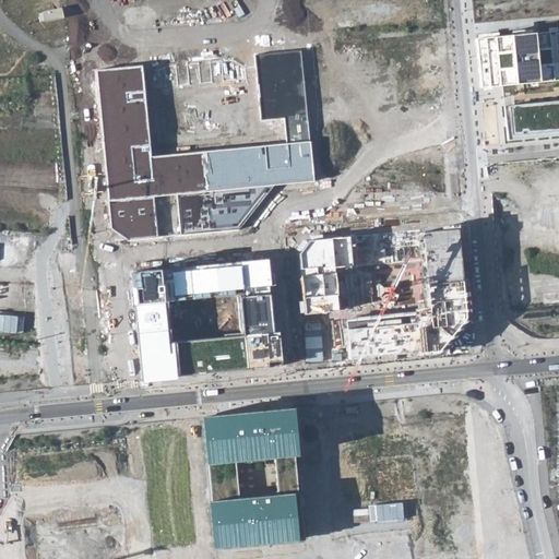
[(60,4),(39,9),(43,21),(63,16),(60,4)]
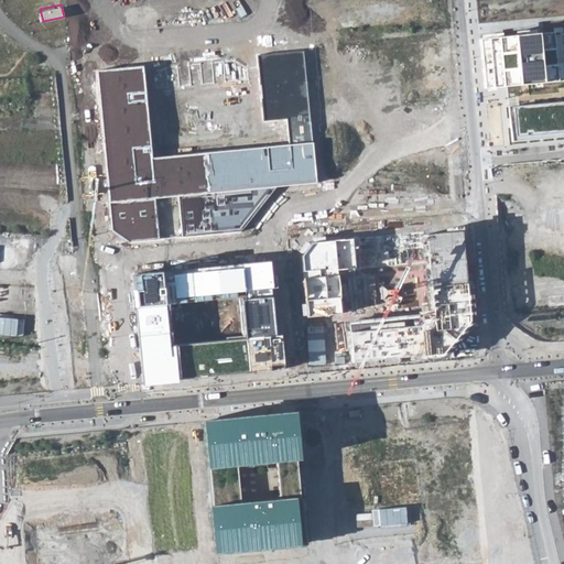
[(485,89),(563,79),(563,31),(480,39),(485,89)]
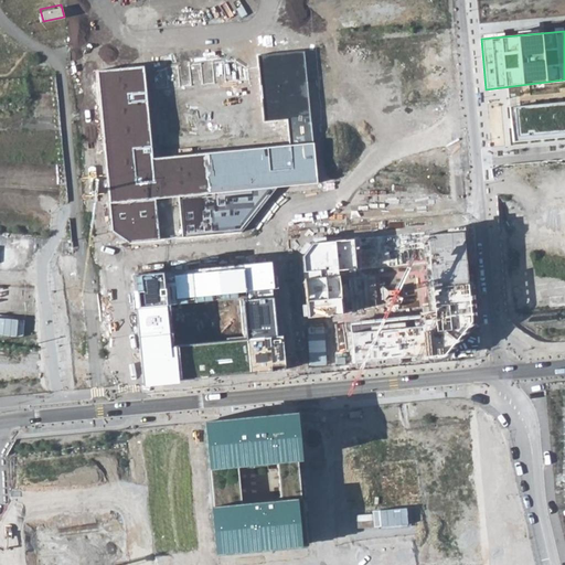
[(141,68),(96,73),(113,231),(130,243),(159,241),(156,200),(180,198),(183,238),(241,232),(277,188),(317,183),(305,52),(257,56),(258,67),(259,77),(264,121),(287,119),(289,145),(151,159),(145,91),(142,80),(141,68)]
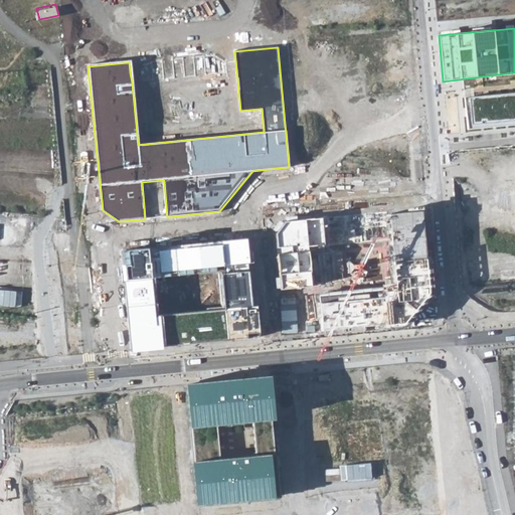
[(132,82),(236,70),(235,61),(225,62),(223,52),(142,61),(143,71),(130,72),(132,82)]
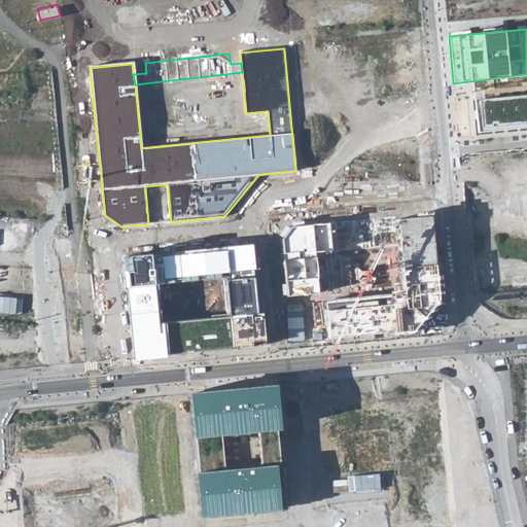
[(0,63),(0,73),(19,76),(20,65),(0,63)]
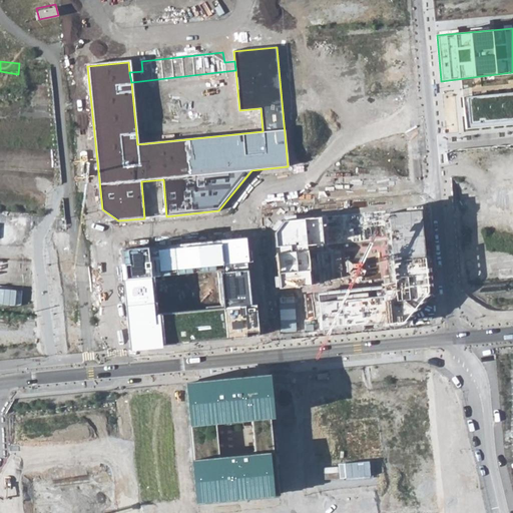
[(512,91),(463,97),(466,131),(512,126),(512,91)]
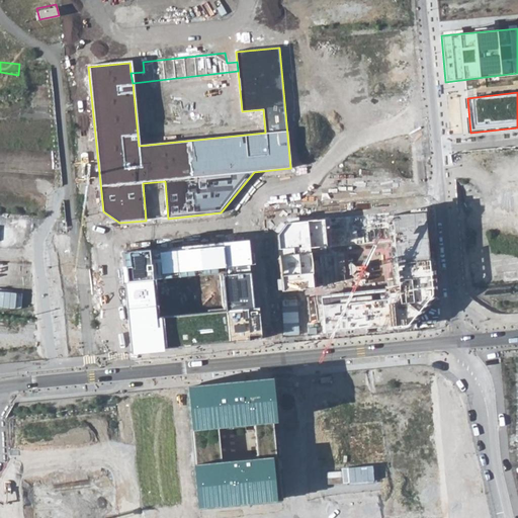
[(283,218),(271,234),(281,337),(405,326),(430,294),(422,208),(402,210),(401,206),(283,218)]
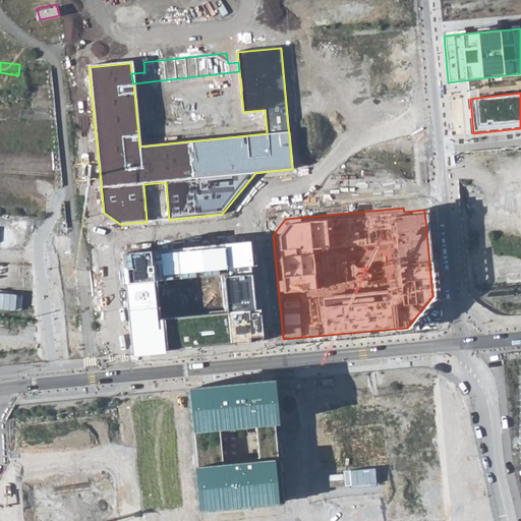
[(249,241),(123,253),(131,353),(262,341),(259,309),(253,309),(249,241)]
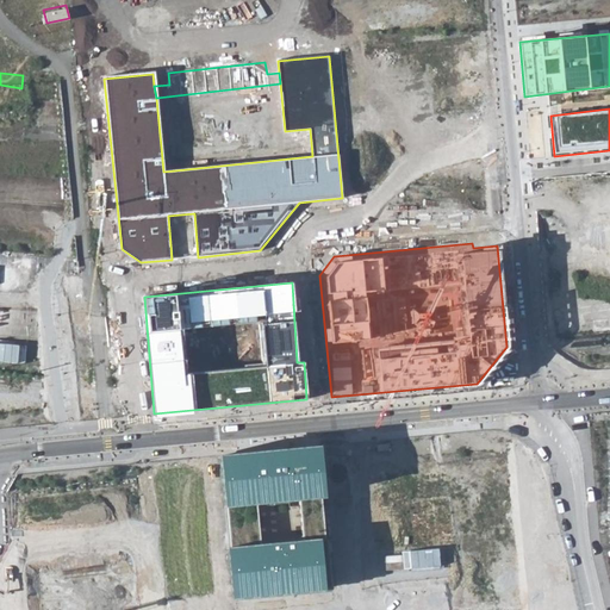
[(318,444),(219,454),(232,599),(325,591),(316,498),(324,497),(318,444)]
